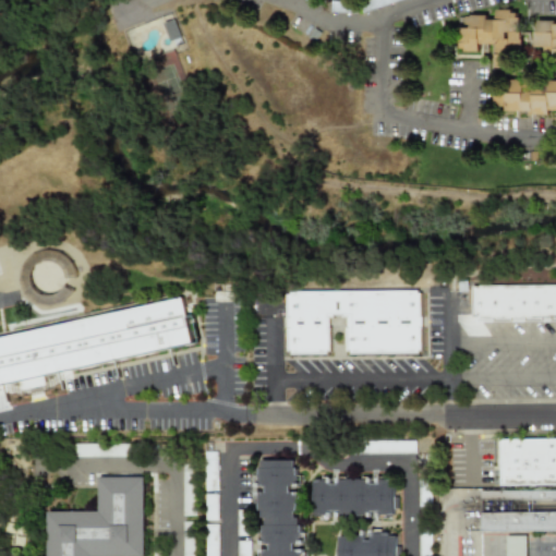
[(463,48),(463,27),(468,27),(469,14),(490,14),(490,19),(498,19),(498,12),(518,13),(518,31),(523,31),(522,68),(497,68),(497,44),(482,43),(481,49),(463,48)]
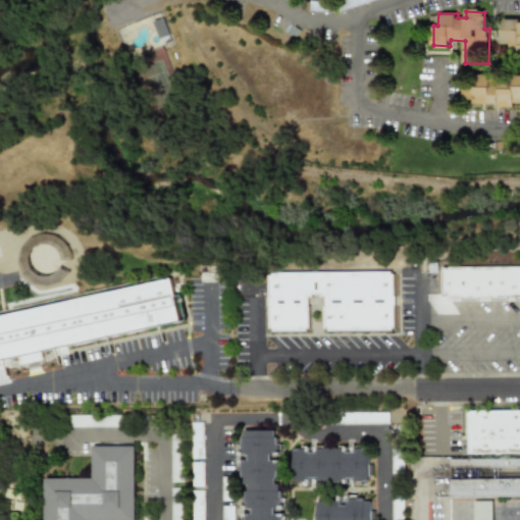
[(519,44),(506,44),(506,30),(506,19),(519,19),(519,44)]
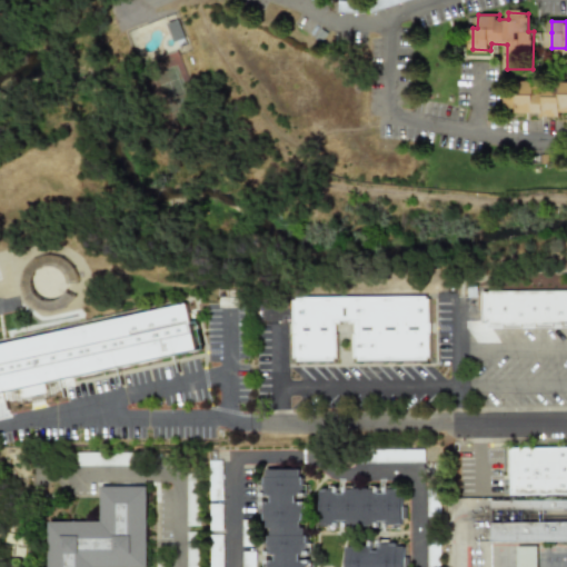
[(508,111),(509,85),(566,85),(566,112),(563,112),(563,116),(545,116),(545,111),(508,111)]
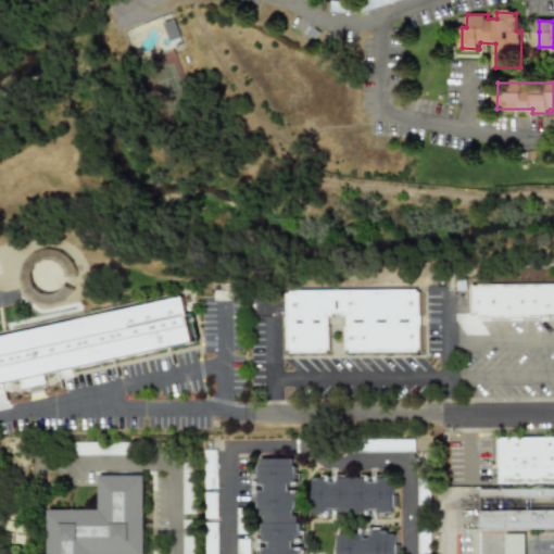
[(553,318),(473,318),(474,280),(553,280),(553,318)]
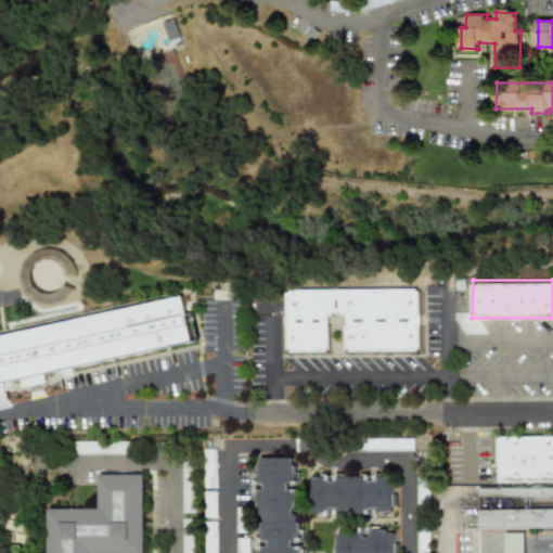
[(284,287),(420,288),(420,351),(343,350),(344,314),(328,314),(328,351),(283,350),(284,287)]
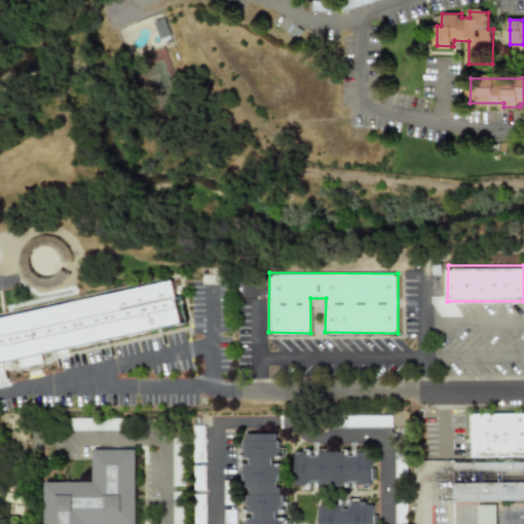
[(0,319),(172,281),(180,321),(0,360),(0,319)]
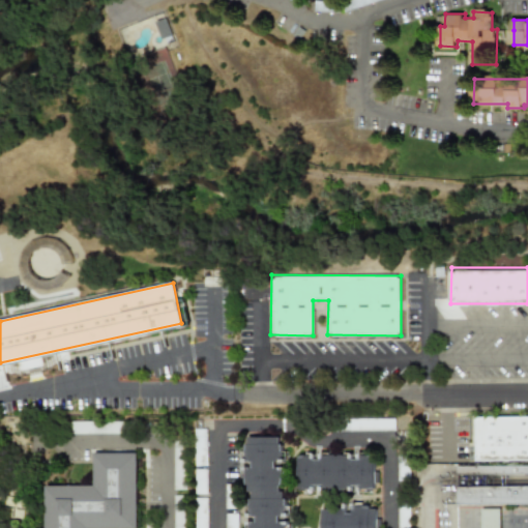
[(474,416),(527,415),(527,460),(474,460),(474,416)]
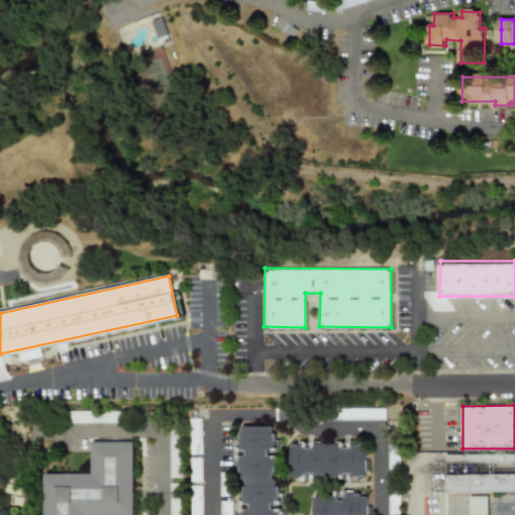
[(239,428),(274,428),(273,488),(277,488),(276,514),(242,514),(242,488),(239,488),(239,428)]
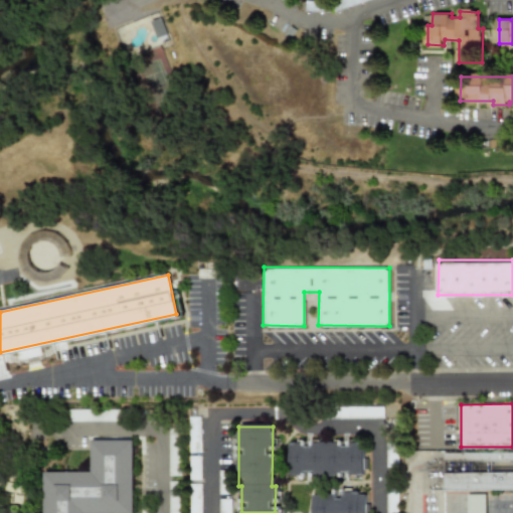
[(42,512),(42,474),(90,475),(91,443),(131,443),(130,512),(42,512)]
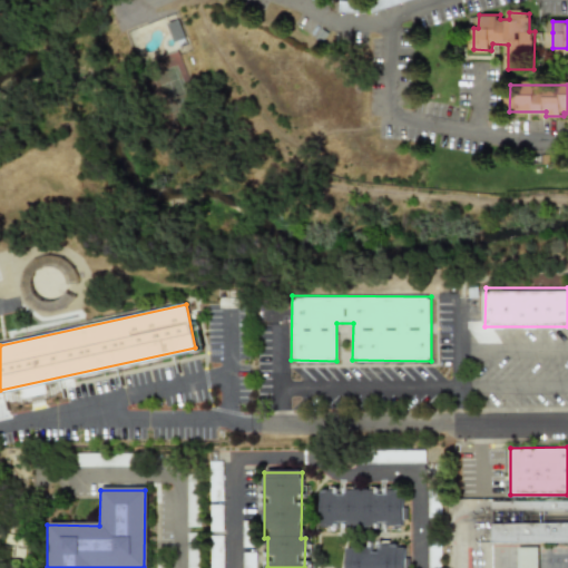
[(321,491),(403,491),(402,529),(371,529),(343,528),(321,528),(321,491)]
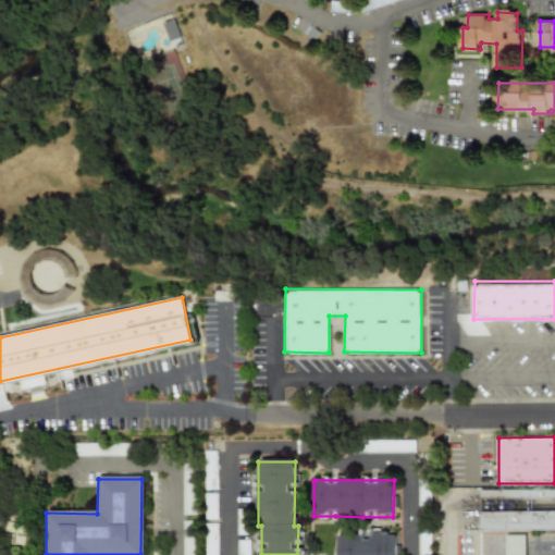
[(554,490),(554,531),(480,531),(481,490),(554,490)]
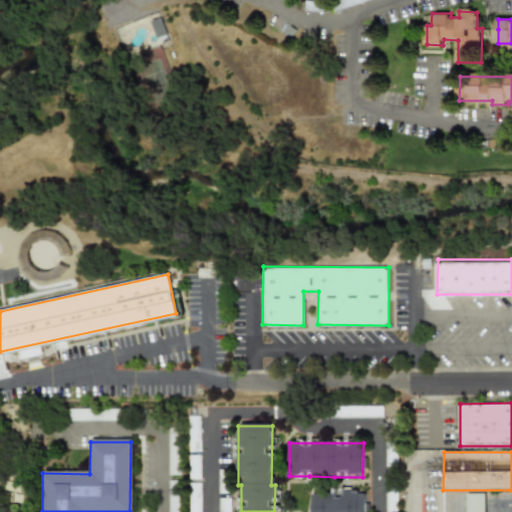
[(463,511),(481,511),(482,492),(464,491),(463,511)]
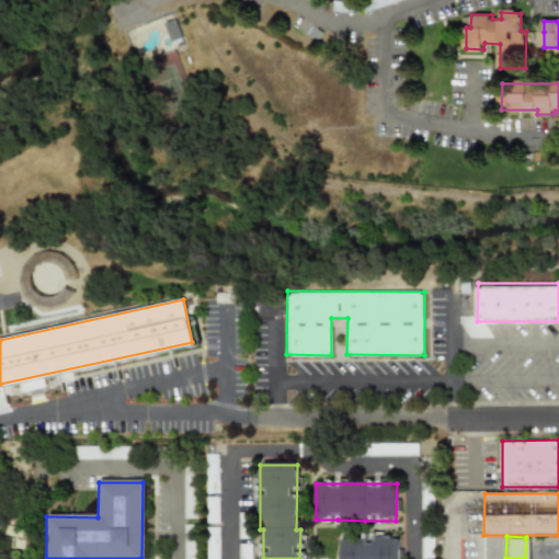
[(341,558),(342,539),(398,539),(398,555),(398,558),(341,558)]
